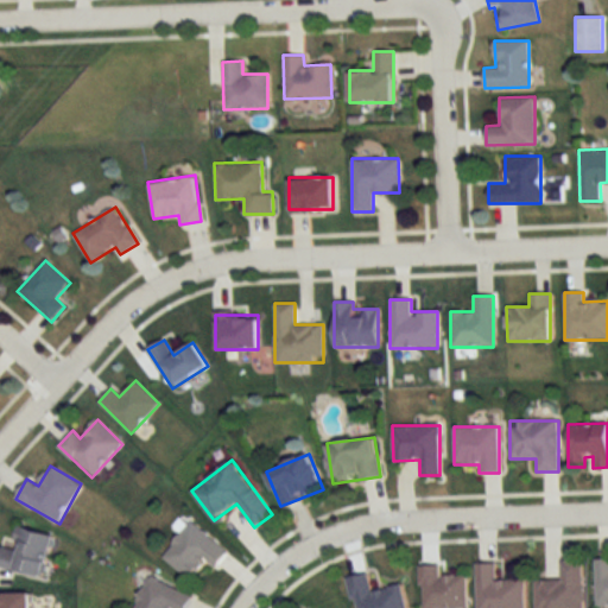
[(227,552),(192,521),(162,556),(189,578),(206,559),(214,567),(227,552)]
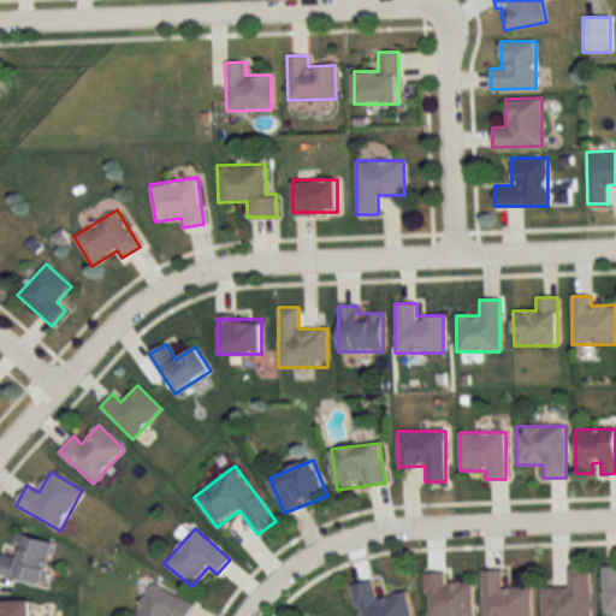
[(0,574),(45,585),(53,542),(9,532),(0,570),(0,574)]
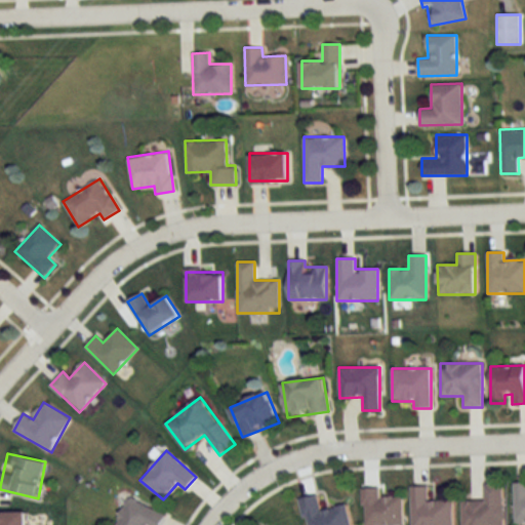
[(524,482),(515,483),(515,522),(524,521),(524,482)]
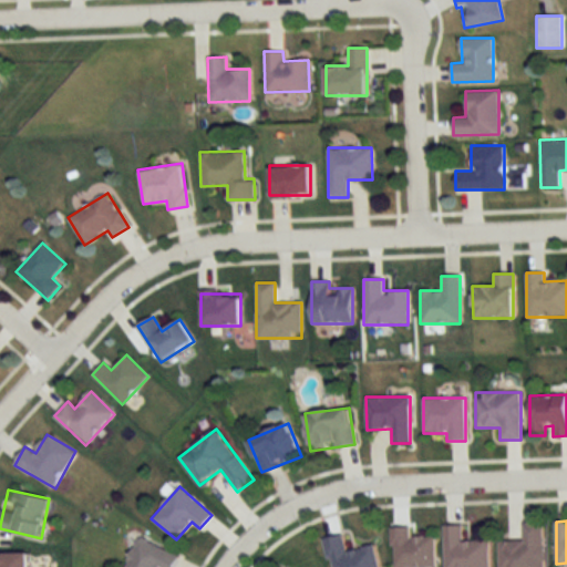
[(500,540),(500,566),(543,566),(544,522),(524,522),(524,540),(500,540)]
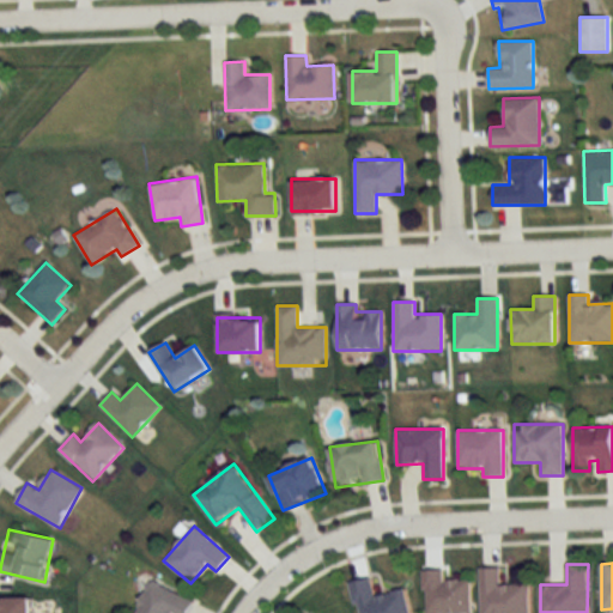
[(529,612),(529,583),(501,584),(501,568),(480,569),(480,612),(529,612)]
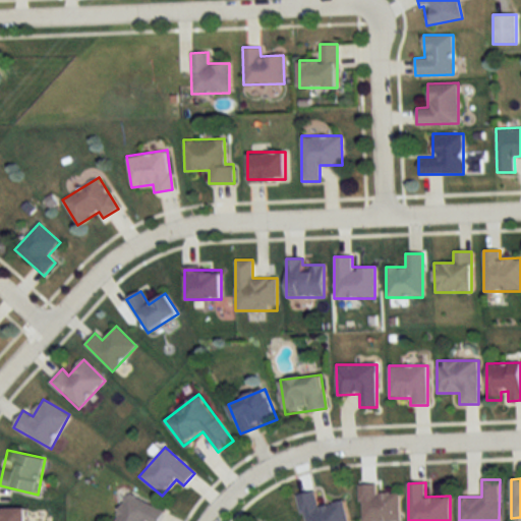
[(389,520),(400,520),(399,493),(377,494),(377,483),(360,484),(361,520),(389,520)]
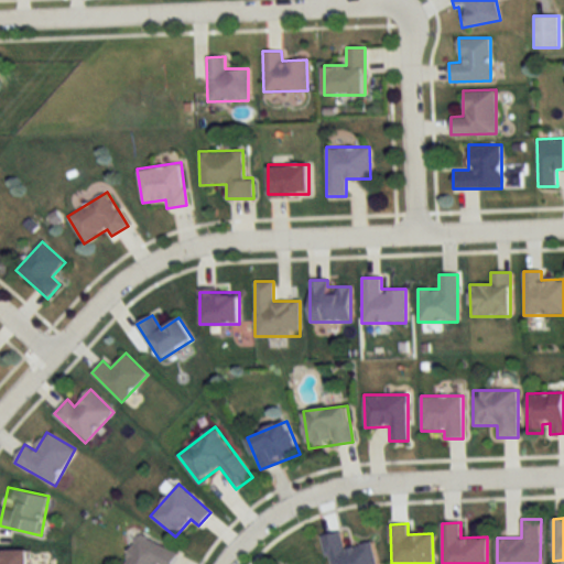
[(377,563),(372,542),(345,549),(342,531),(323,535),(328,563),(377,563)]
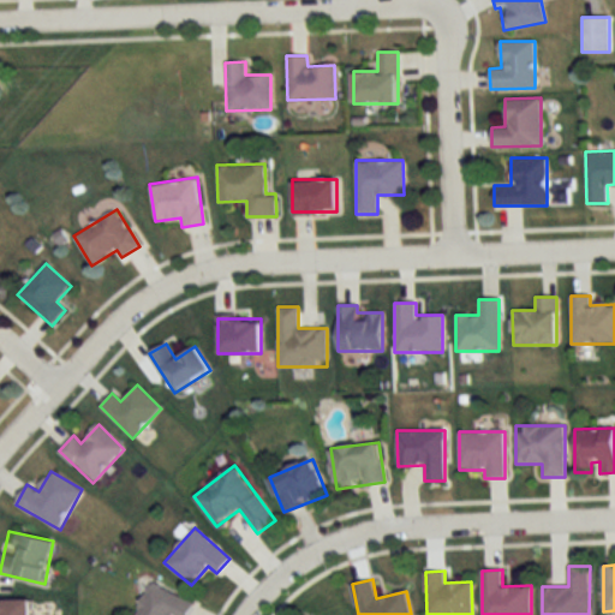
[(187,614),(193,601),(149,584),(136,614),(187,614)]
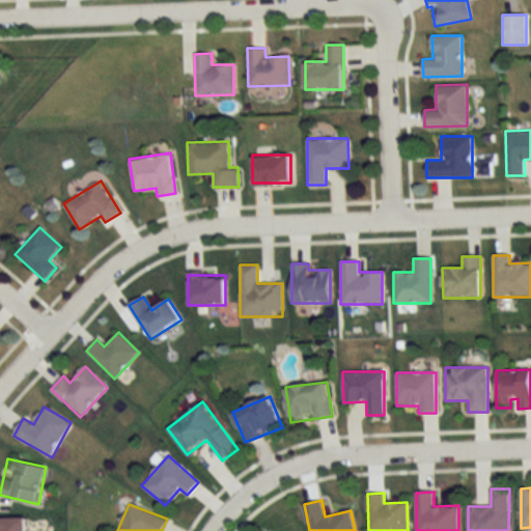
[(0,518),(0,530),(27,530),(28,518),(0,518)]
